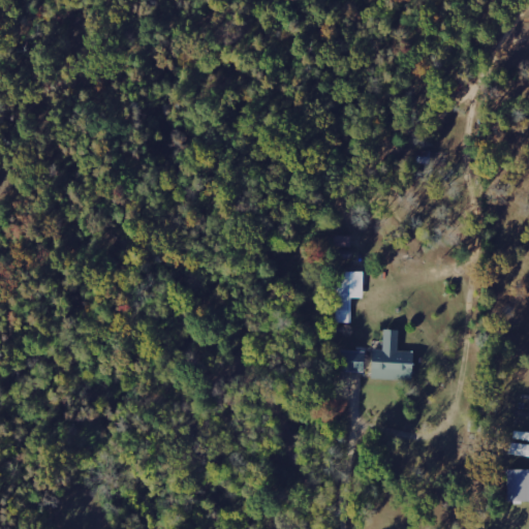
[(351,322),(351,297),(363,298),(364,271),(337,271),(336,321),(351,322)]
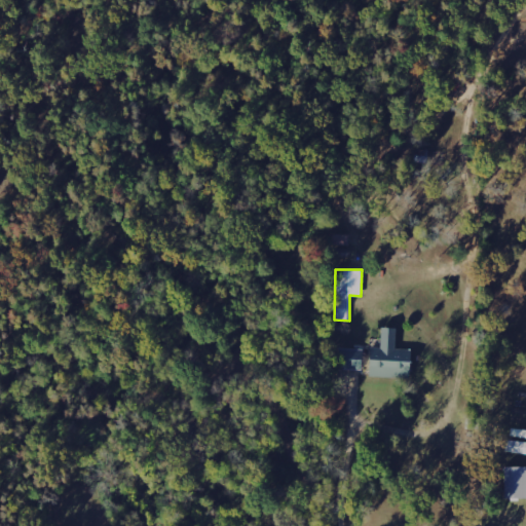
[(369,346),(368,376),(409,377),(410,349),(395,348),(396,328),(380,327),(380,347),(369,346)]
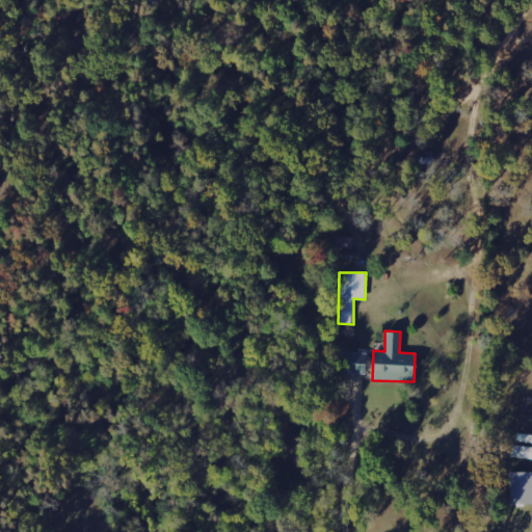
[(365,352),(342,351),(341,372),(365,373),(365,352)]
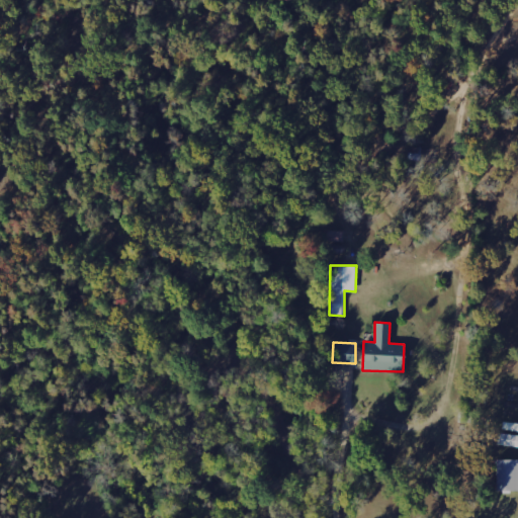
[(517,435),(497,434),(496,446),(517,446),(517,435)]
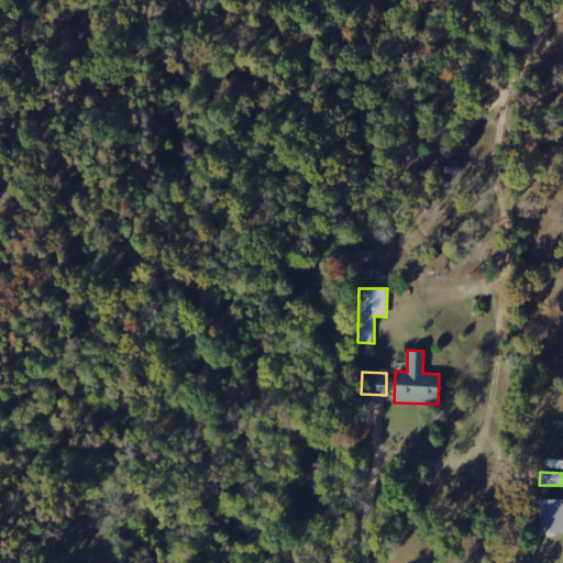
[(539,533),(562,532),(562,498),(538,499),(539,533)]
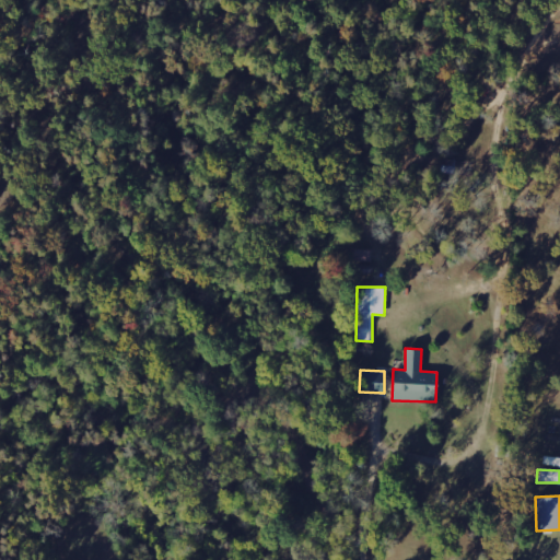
All buildings are outlined.
